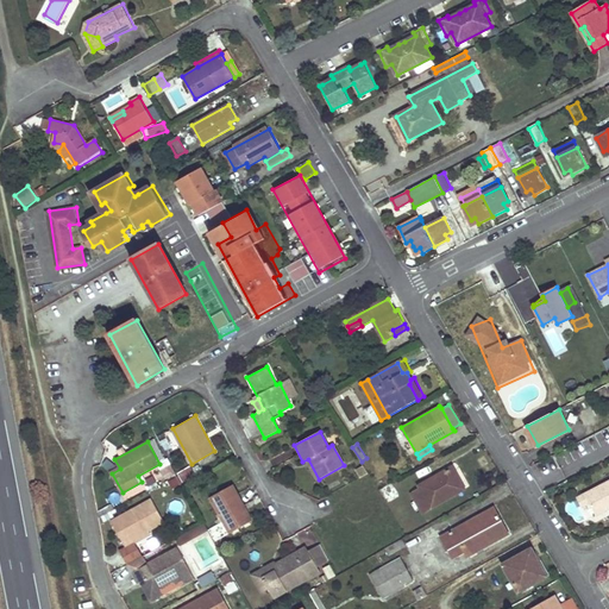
[(308,459),(302,462),(313,482),(319,479),(308,459)]
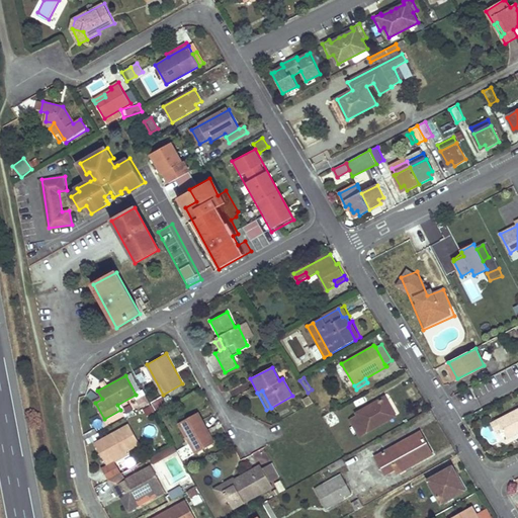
[(310,397),(304,401),(308,407),(315,403),(310,397)]
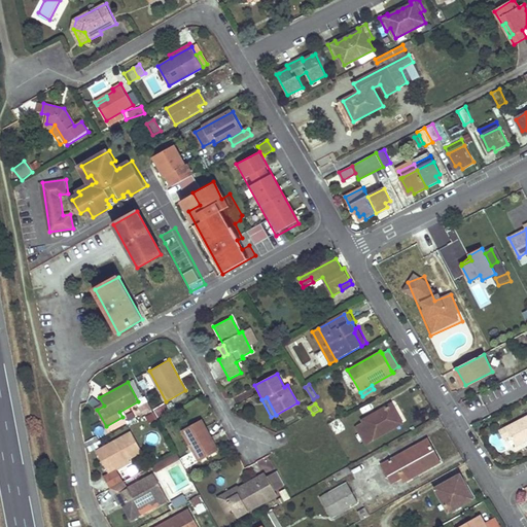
[(402,423),(391,405),(363,421),(364,424),(358,427),(367,445),(402,423)]
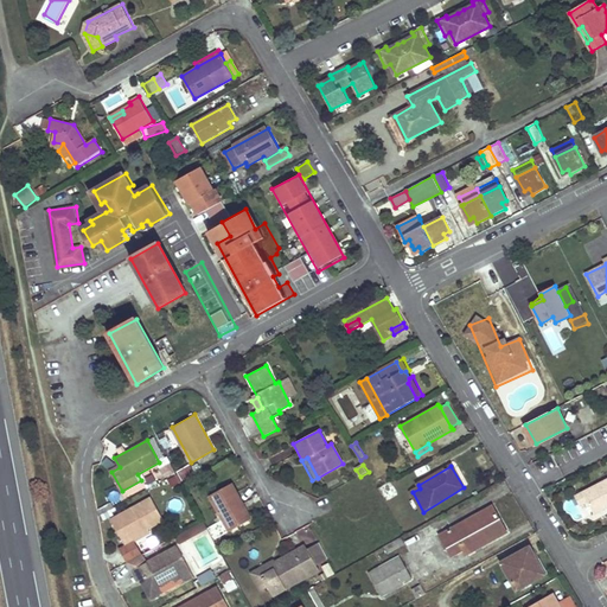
[(606,479),(582,493),(588,503),(594,515),(605,510),(602,506),(606,505),(606,506),(606,479)]
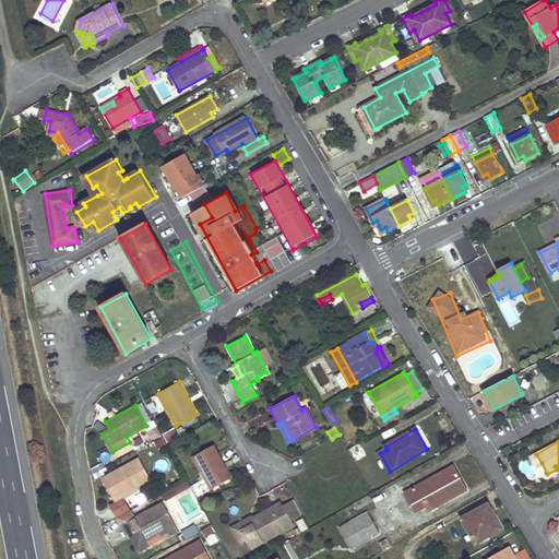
[(211,489),(232,478),(214,447),(200,453),(193,456),(211,489)]
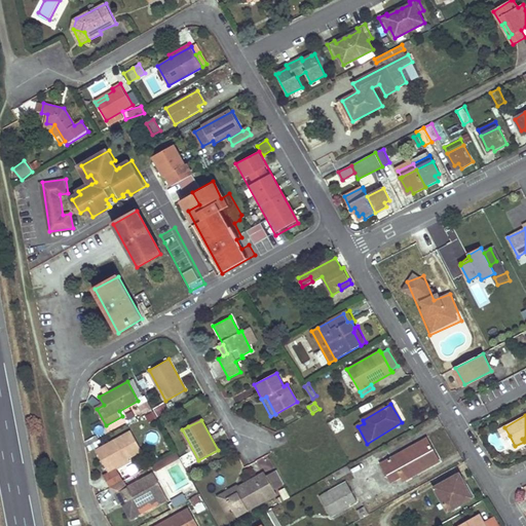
[(504,427),(498,430),(502,440),(510,436),(504,427)]
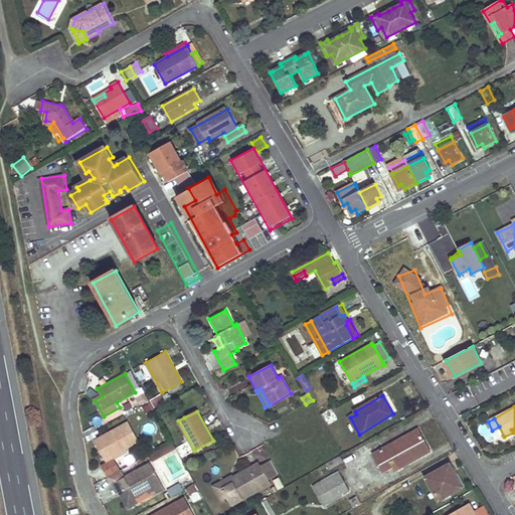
[(141,441),(130,421),(96,441),(108,462),(115,458),(114,456),(127,448),(141,441)]
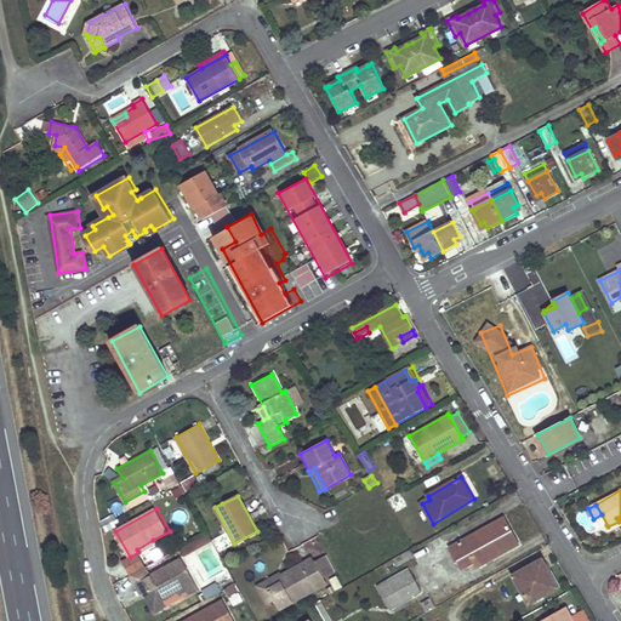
[(110,523),(118,519),(114,513),(101,520),(102,528),(110,523)]
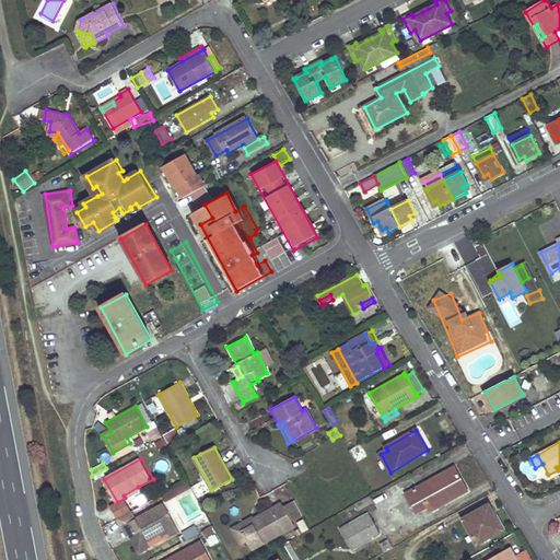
[(468,491),(455,468),(417,488),(430,512),(468,491)]
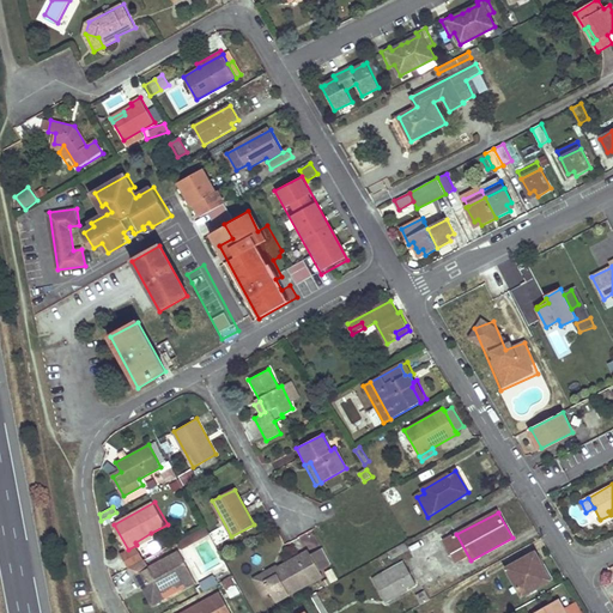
[(211,534),(206,527),(178,541),(183,550),(211,534)]
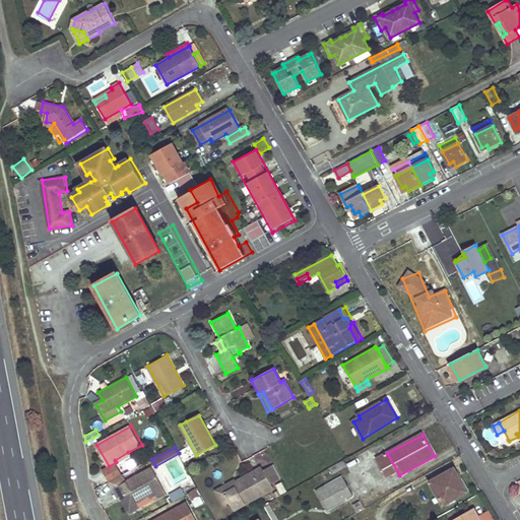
[(115,460),(116,462),(130,455),(128,452),(115,460)]
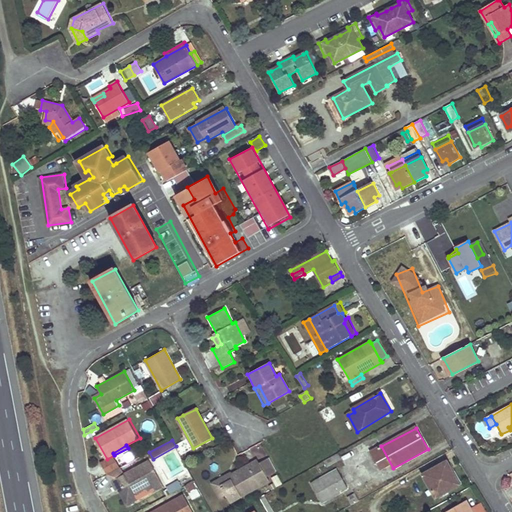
[(341,460),(338,454),(325,462),(328,467),(341,460)]
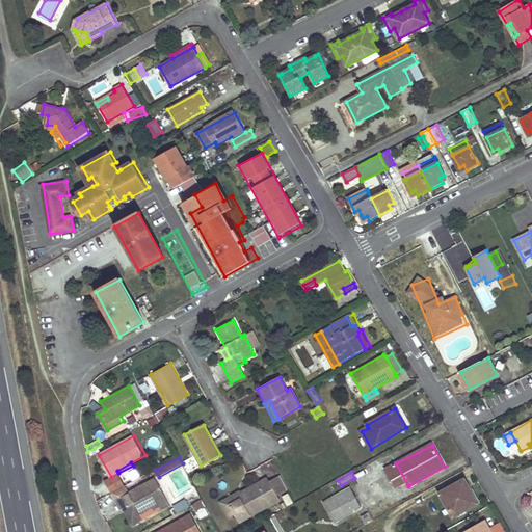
[(281,476),(270,482),(277,496),(288,489),(281,476)]
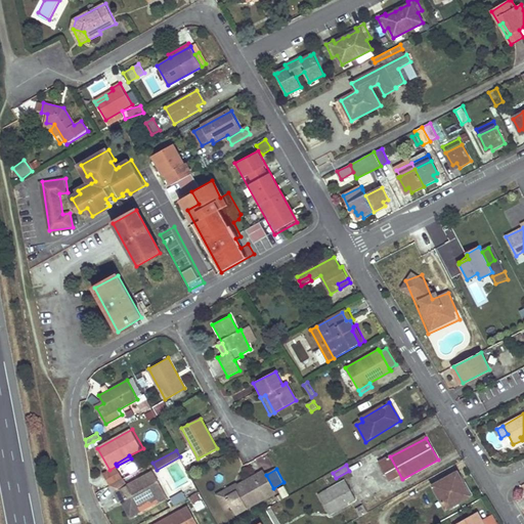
[(264,471),(237,486),(241,490),(226,498),(231,507),(235,515),(275,492),(273,488),(266,475),(264,471)]
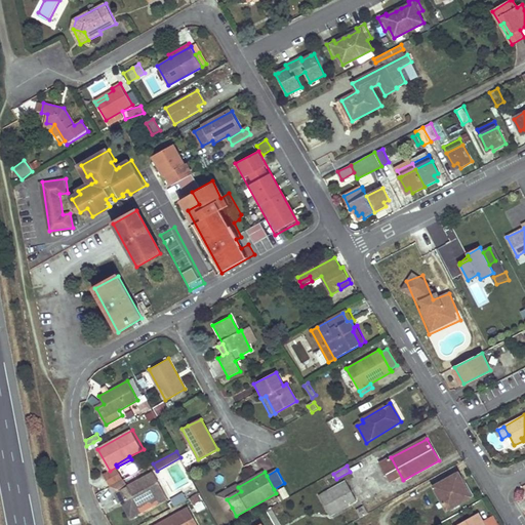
[(168,499),(154,473),(116,493),(121,503),(125,501),(134,518),(139,515),(142,510),(139,508),(150,502),(153,503),(158,500),(160,503),(168,499)]
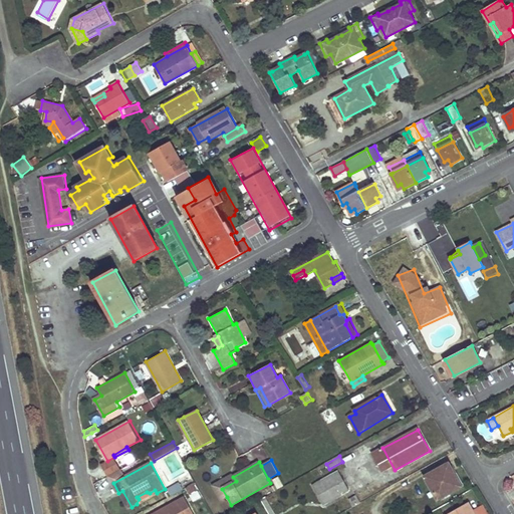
[(463,488),(450,464),(426,478),(438,500),(463,488)]
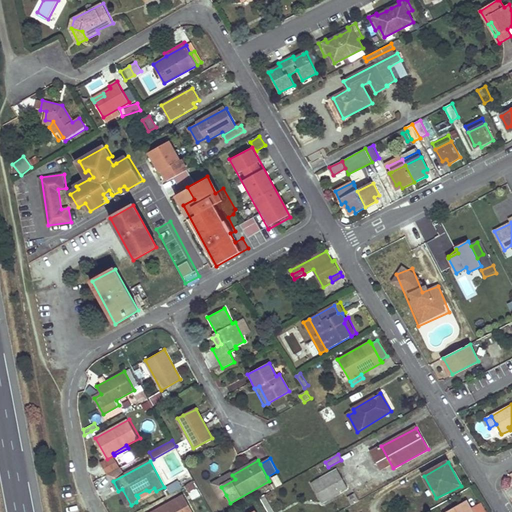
[(348,489),(338,470),(311,484),(323,503),(348,489)]
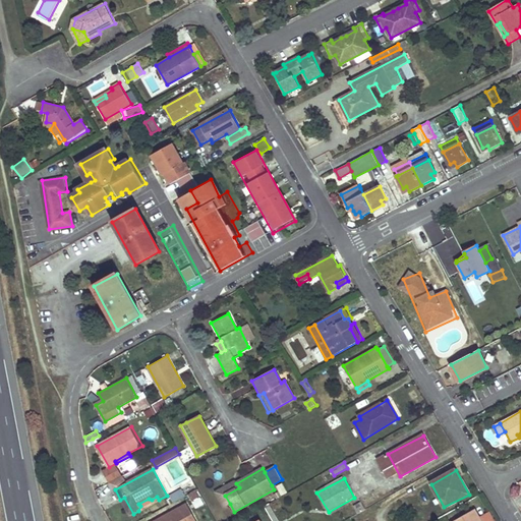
[(236,481),(216,493),(224,508),(230,504),(225,496),(239,487),(236,483),(236,481)]
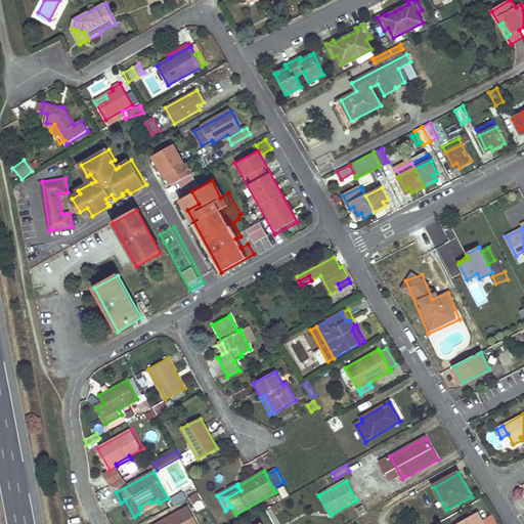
[(204,499),(200,492),(190,497),(194,505),(204,499)]
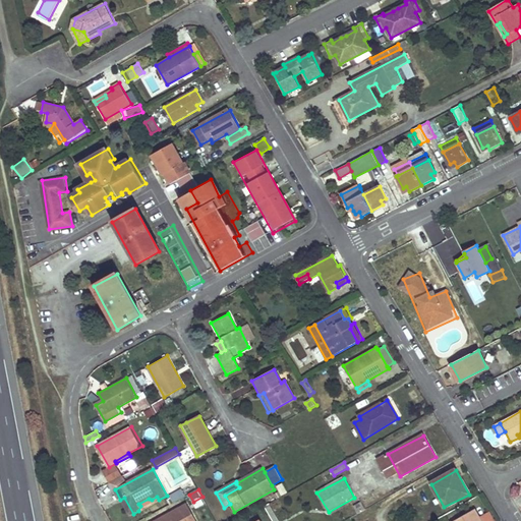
[(172,502),(184,499),(182,490),(170,495),(172,502)]
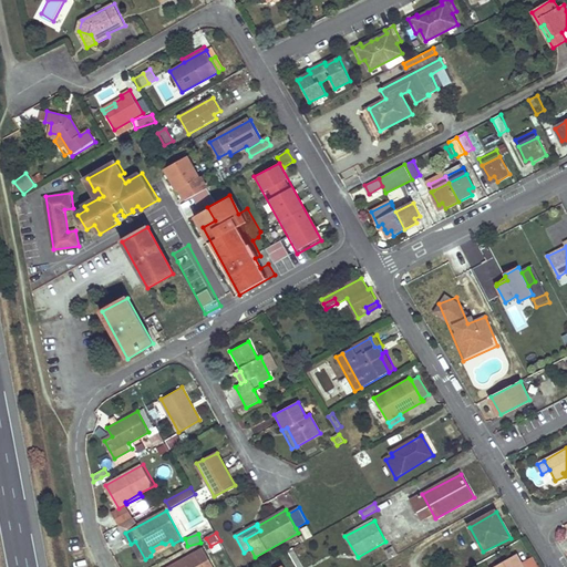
[(135,542),(131,544),(141,562),(145,559),(135,542)]
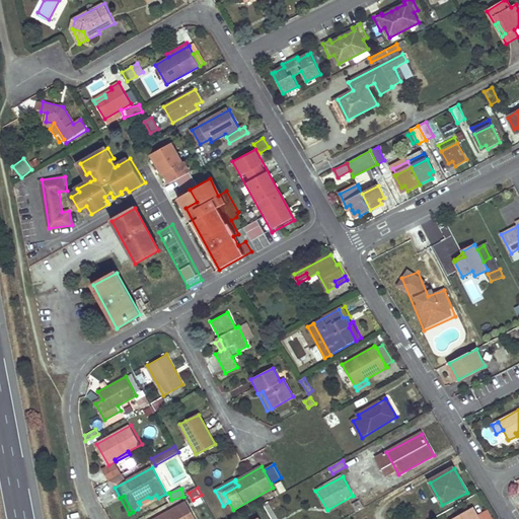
[(196,518),(188,502),(156,518),(196,518)]
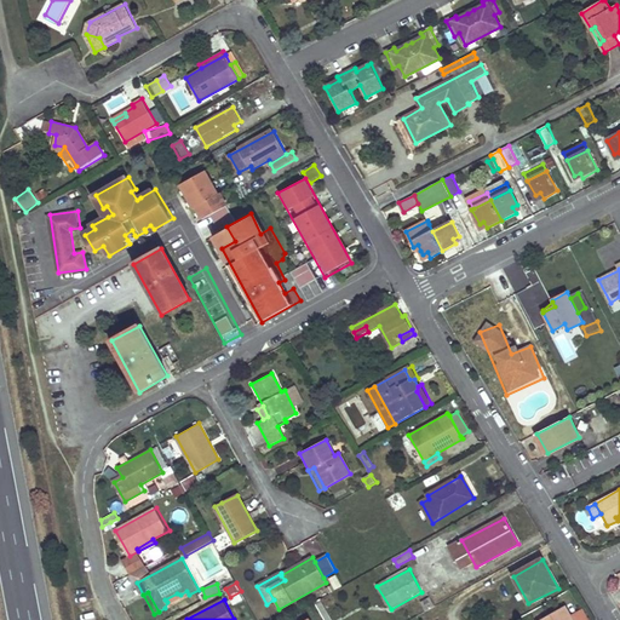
[(574,619),(567,607),(543,619),(574,619)]
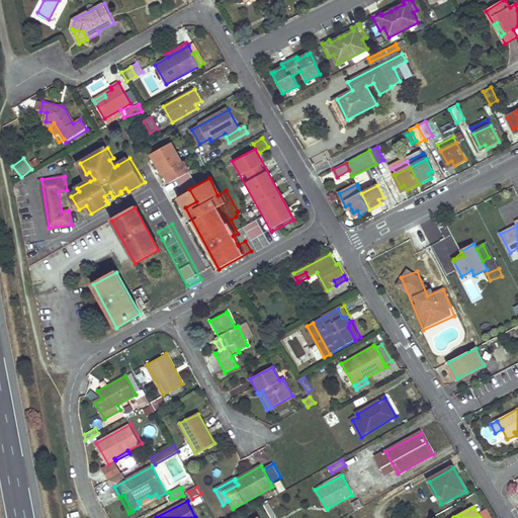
[(492,517),(487,509),(479,513),(481,517),(492,517)]
